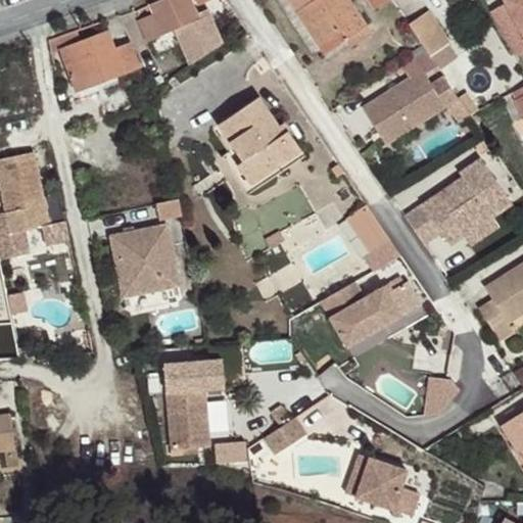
[(199,18),(196,14),(193,7),(189,0),(159,0),(150,5),(154,13),(138,20),(148,42),(175,30),(179,28),(199,18)]
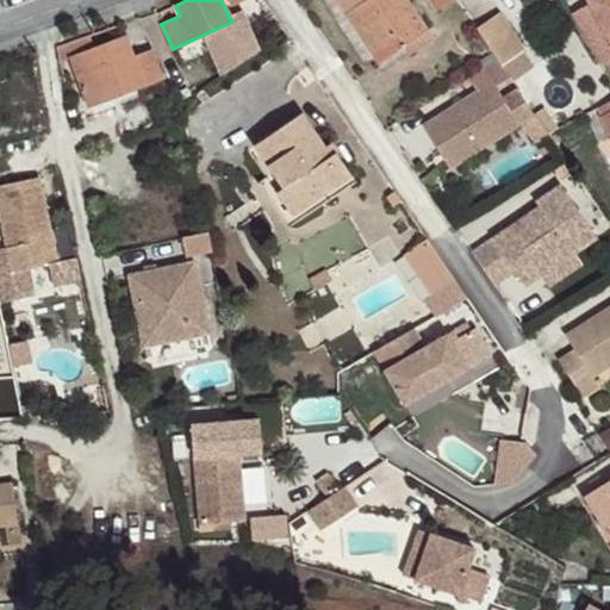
[(427,30),(406,0),(335,0),(371,53),(399,33),(405,44),(427,30)]
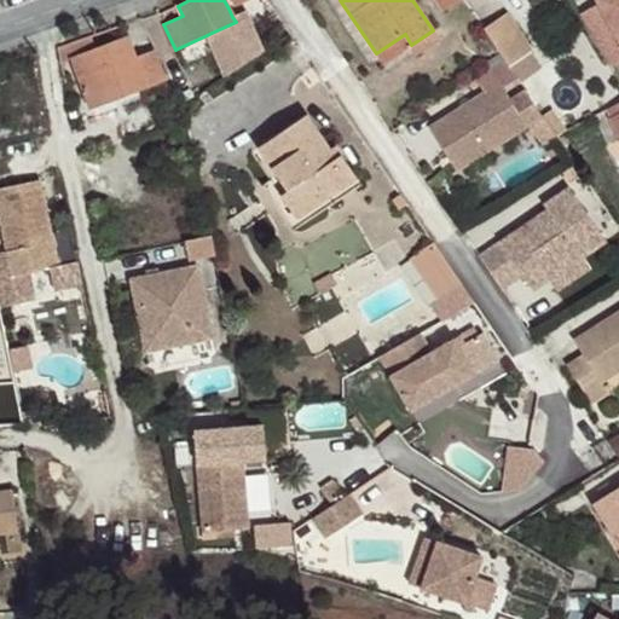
[(461,0),(434,0),(443,11),(461,0)]
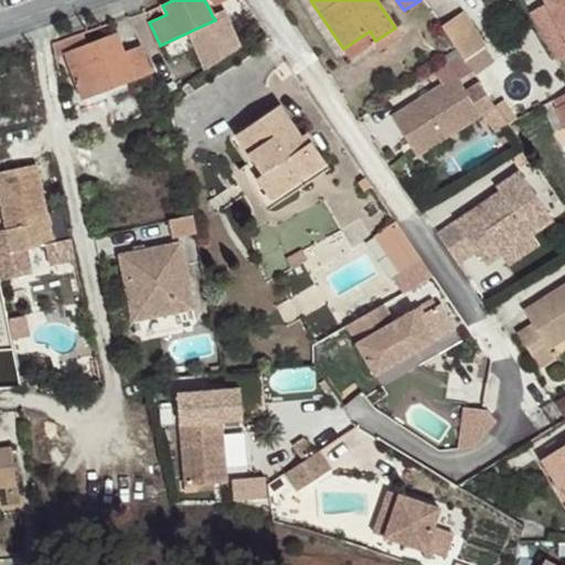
[(556,59),(564,53),(564,0),(533,0),(526,4),(556,59)]
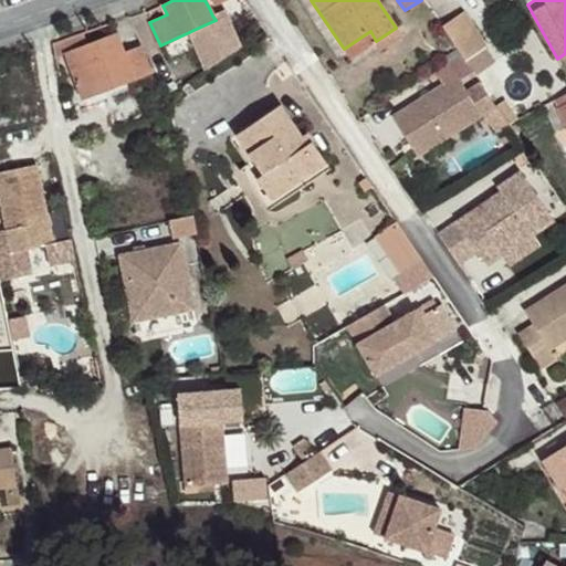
[(241,46),(224,10),(212,16),(216,20),(194,30),(197,38),(191,40),(205,70),(241,46)]
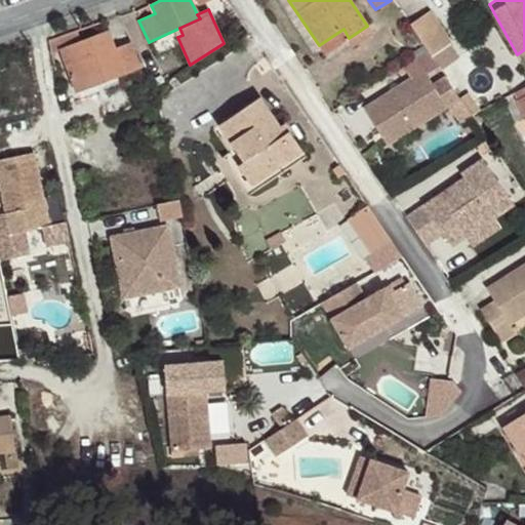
[(432,56),(442,49),(451,43),(430,11),(410,24),(429,50),(432,56)]
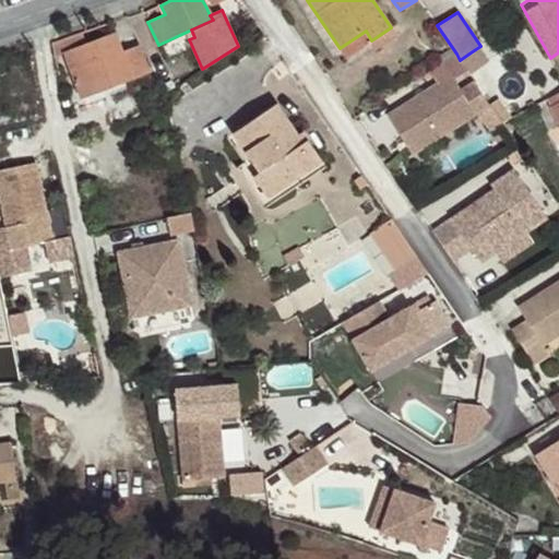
[(375,49),(396,35),(391,27),(371,40),(369,43),(375,49)]
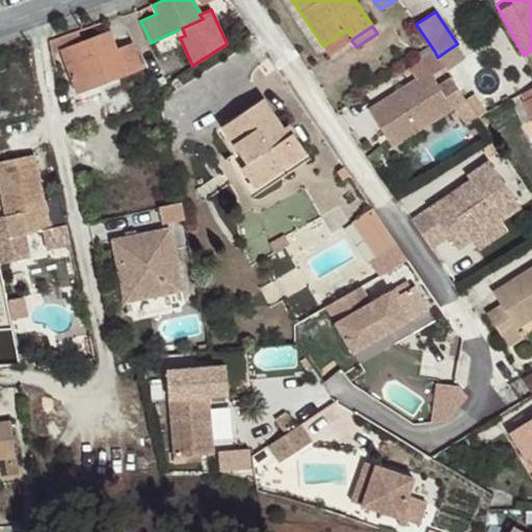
[(328,55),(353,38),(348,29),(323,46),(328,55)]
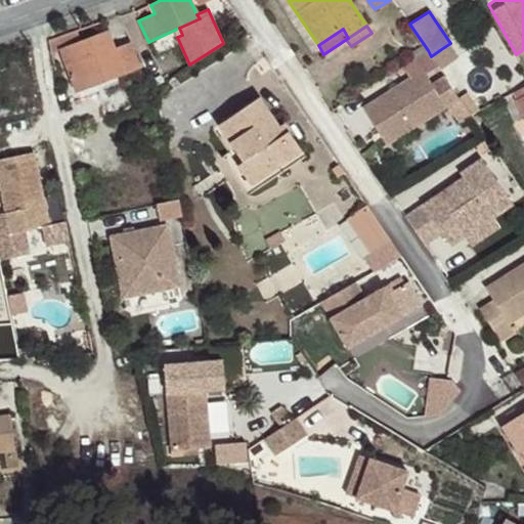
[(82,42),(77,30),(48,40),(48,41),(51,55),(60,51),(60,50),(82,42)]
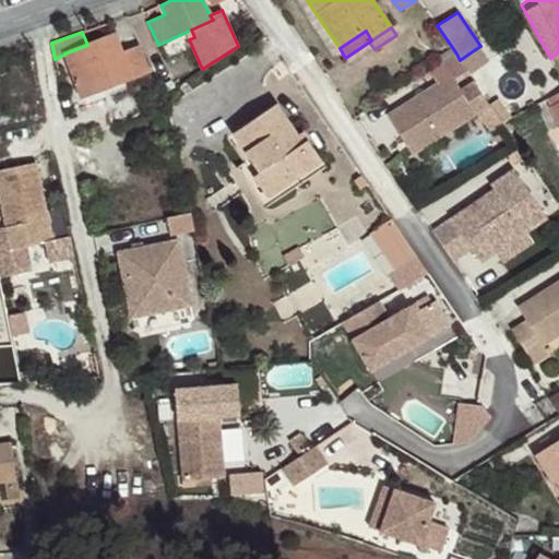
[(150,71),(140,46),(123,52),(116,34),(87,45),(64,54),(64,55),(79,91),(108,80),(110,86),(150,71)]
